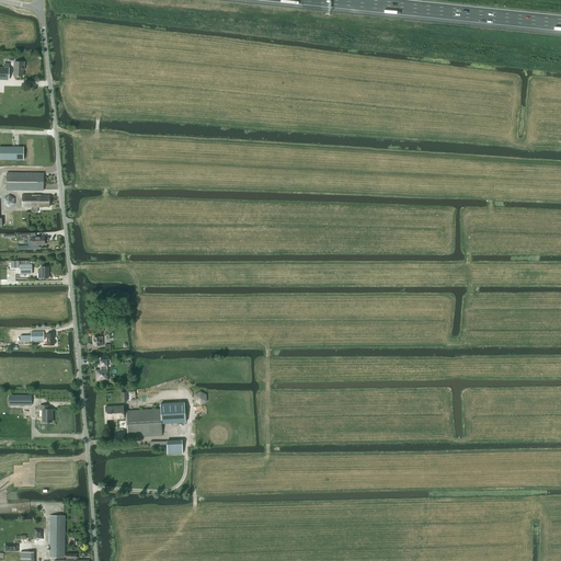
[(24,68),(24,63),(14,63),(14,77),(23,77),(23,68),(24,68)]
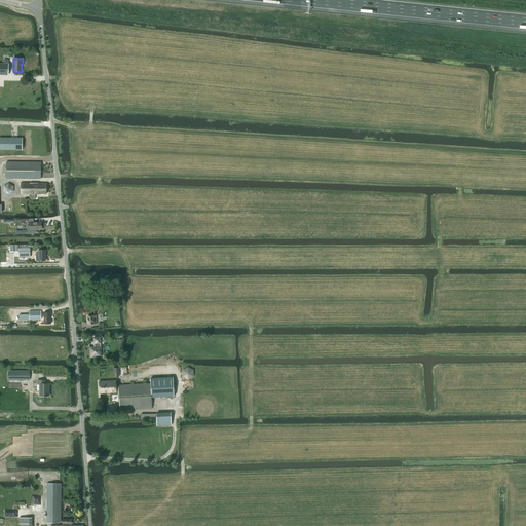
[(22,138),(0,138),(0,150),(22,150),(22,138)]
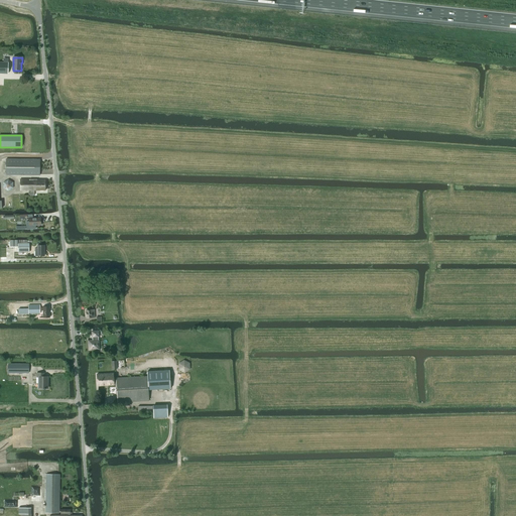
[(39,175),(40,159),(6,159),(6,175),(39,175)]
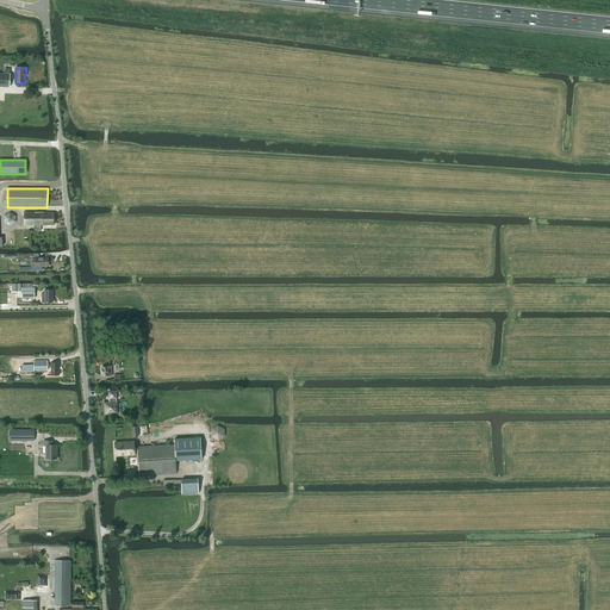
[(10,226),(16,223),(16,216),(10,212),(4,216),(4,223),(10,226)]
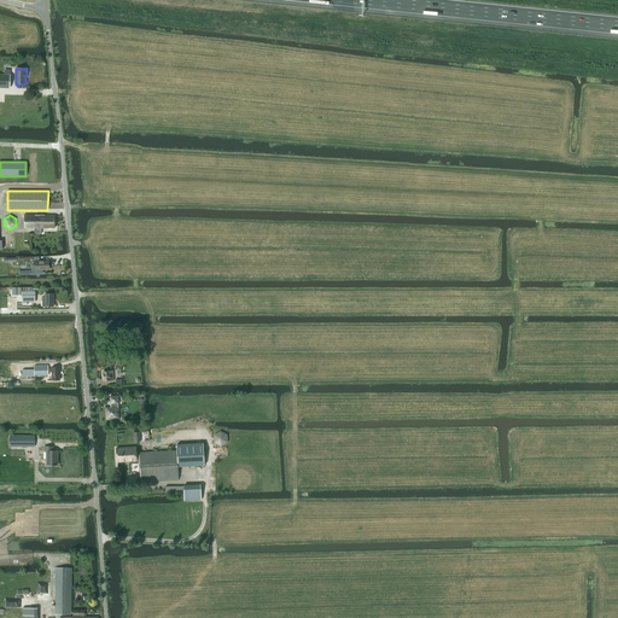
[(41,234),(41,228),(54,228),(54,216),(24,215),(24,228),(24,229),(25,229),(25,228),(34,228),(34,234),(41,234)]
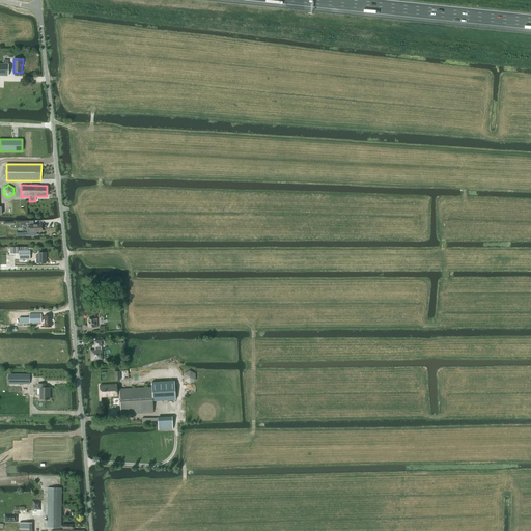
[(30,228),(27,228),(27,235),(27,236),(36,235),(36,232),(43,231),(42,224),(37,224),(37,225),(30,225),(30,228)]
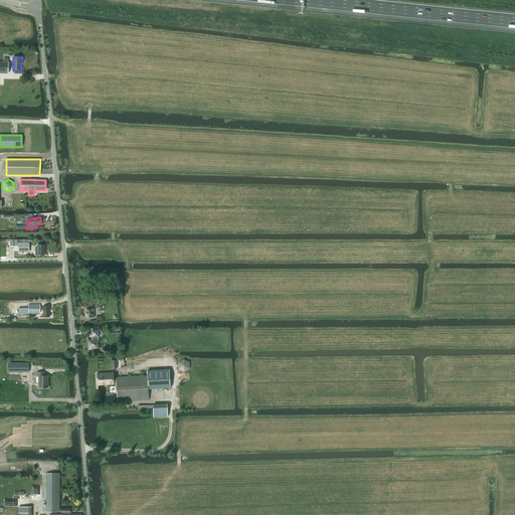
[(18,243),(18,251),(29,251),(29,243),(27,243),(27,241),(31,241),(31,239),(22,240),(16,240),(16,243),(18,243)]
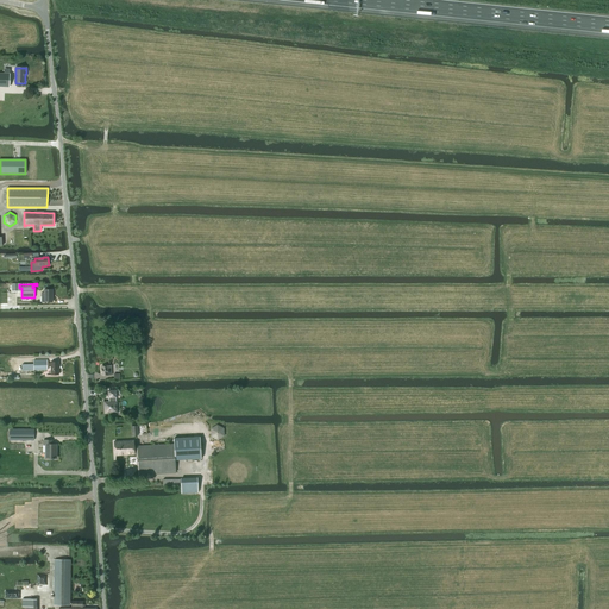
[(42,302),(52,302),(52,290),(44,289),(44,293),(42,293),(42,302)]
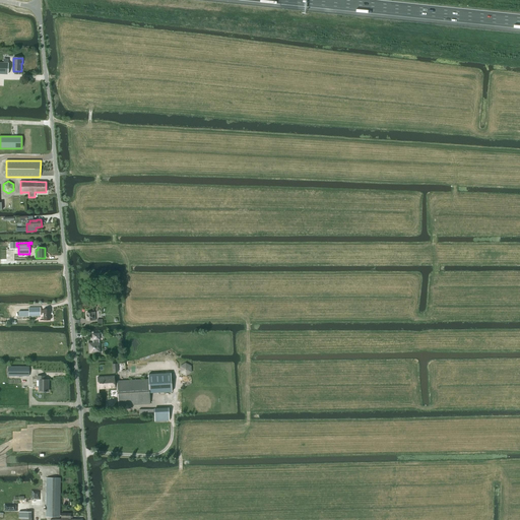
[(15,312),(15,307),(7,308),(7,312),(5,312),(5,315),(7,315),(7,318),(15,318),(15,312)]
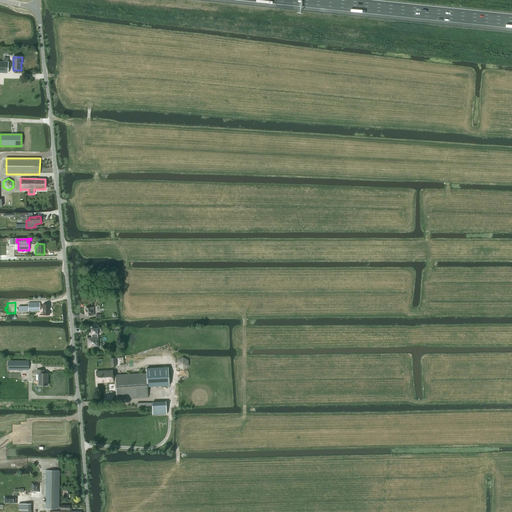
[(85,316),(94,316),(94,307),(85,308),(85,316)]
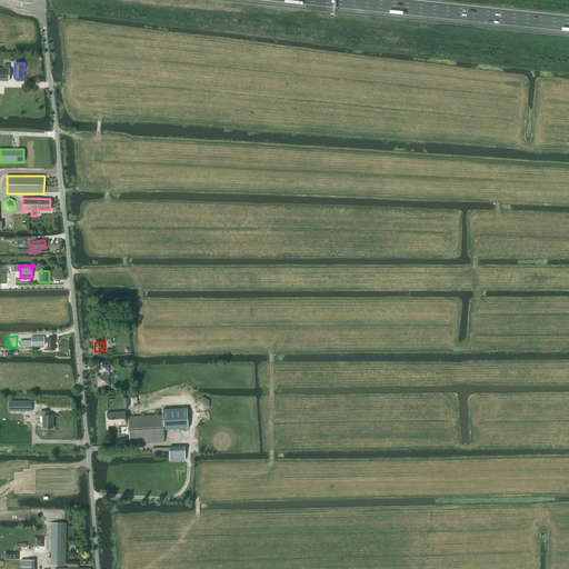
[(51,351),(59,351),(58,342),(43,342),(43,352),(47,352),(47,357),(51,356),(51,351)]
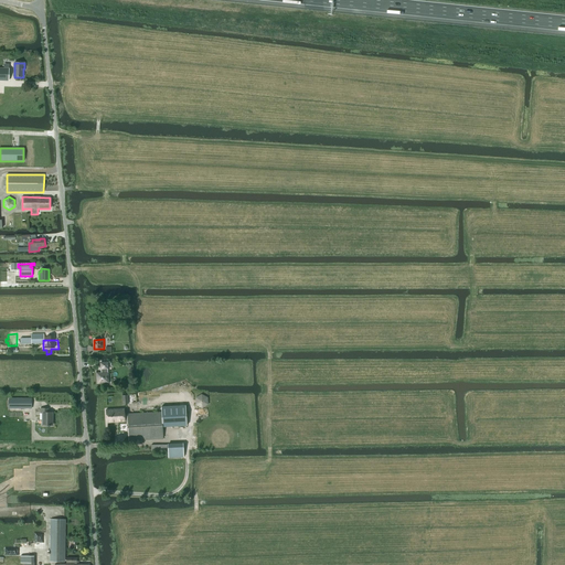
[(97,383),(108,383),(108,362),(100,363),(100,373),(97,373),(97,383)]
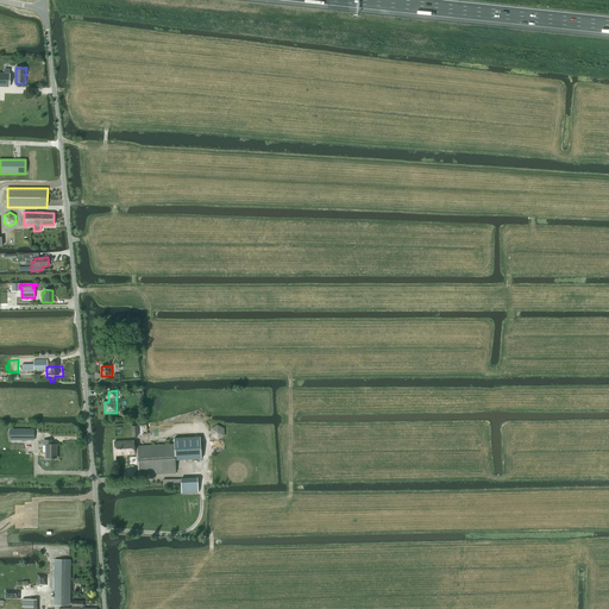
[(218,440),(224,435),(224,429),(217,426),(211,429),(212,437),(218,440)]
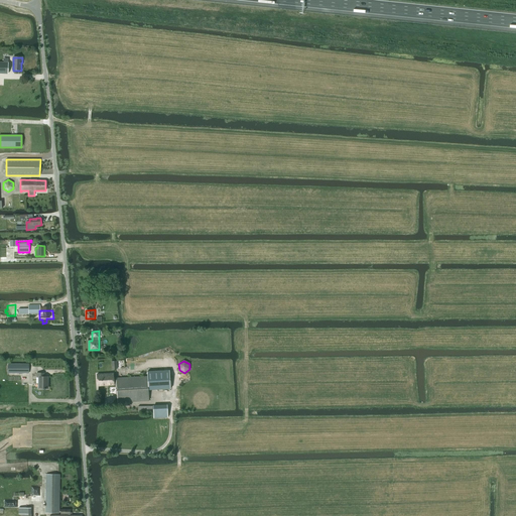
[(28,364),(8,364),(8,373),(29,373),(28,364)]
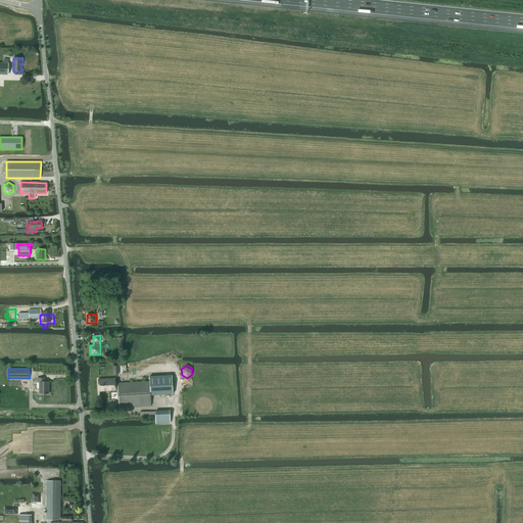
[(117,389),(119,409),(151,407),(150,395),(173,394),(172,375),(149,377),(149,381),(117,383),(117,384),(115,384),(115,389),(117,389)]
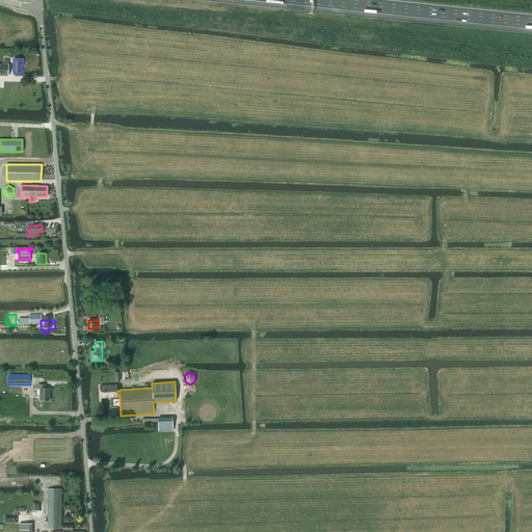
[(40,389),(40,401),(46,401),(47,401),(49,401),(49,396),(48,396),(48,394),(49,394),(49,389),(45,389),(45,384),(37,384),(37,389),(40,389)]
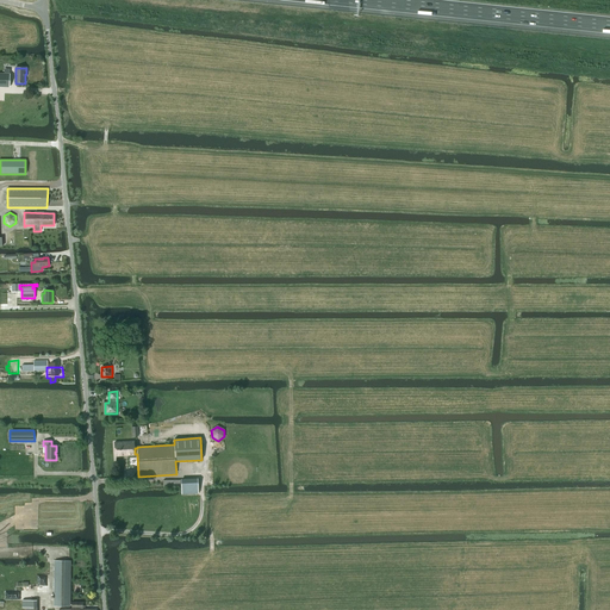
[(114,442),(114,456),(135,455),(135,454),(135,448),(134,441),(114,442)]
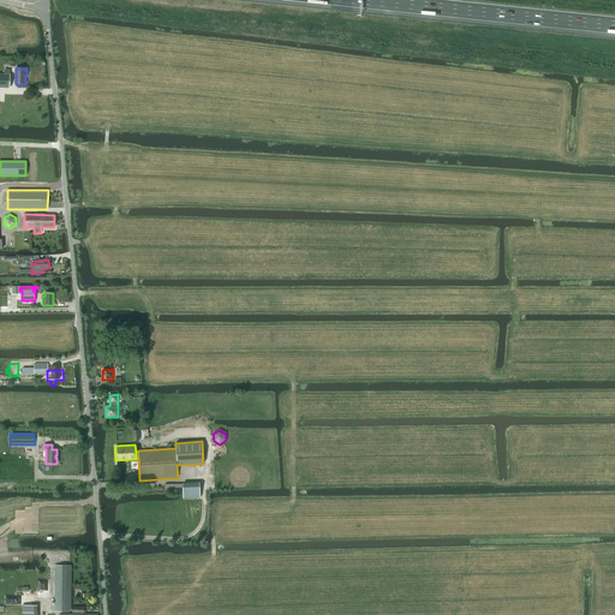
[(183,499),(199,497),(198,483),(183,483),(183,491),(183,499)]
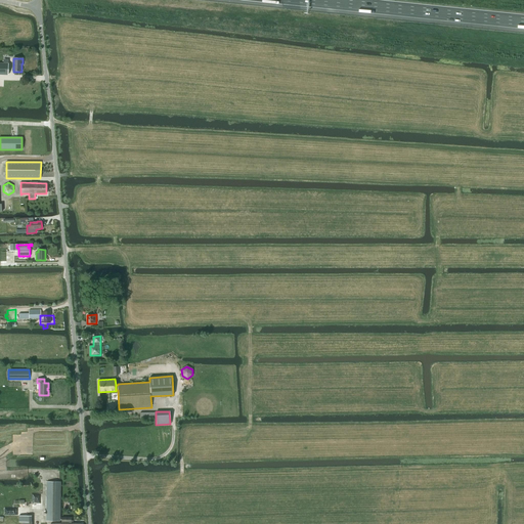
[(58,521),(59,482),(47,481),(47,521),(58,521)]
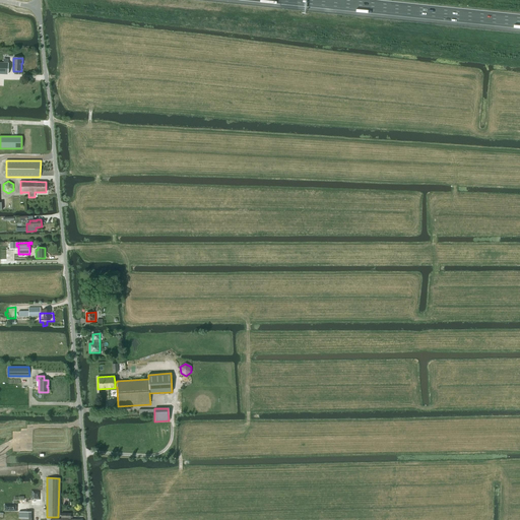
All buildings are outlined.
